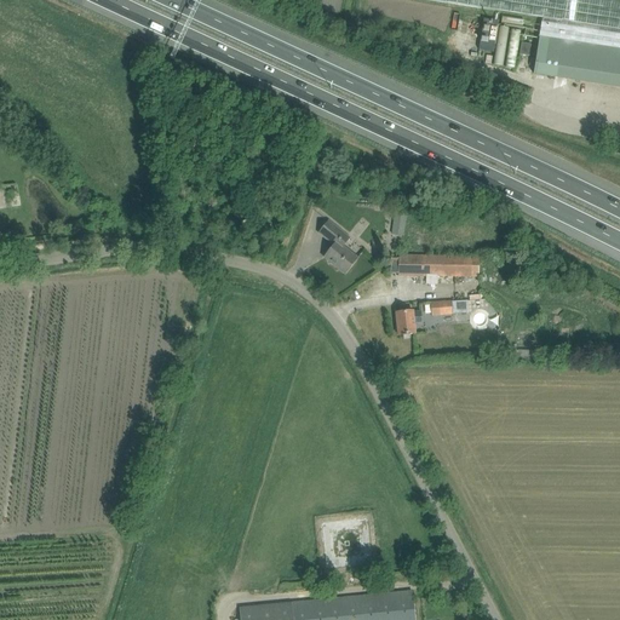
[(619,0),(426,0),(541,18),(533,74),(619,87),(619,0)]
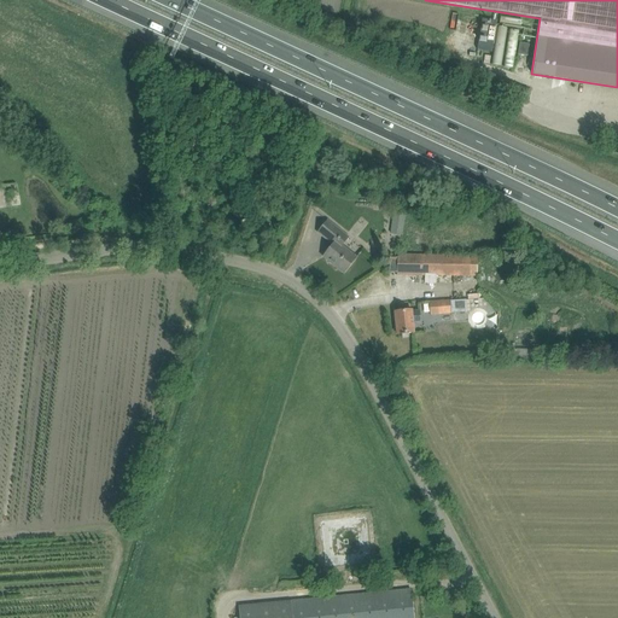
[(477,50),(491,52),(496,21),(482,18),(477,50)]
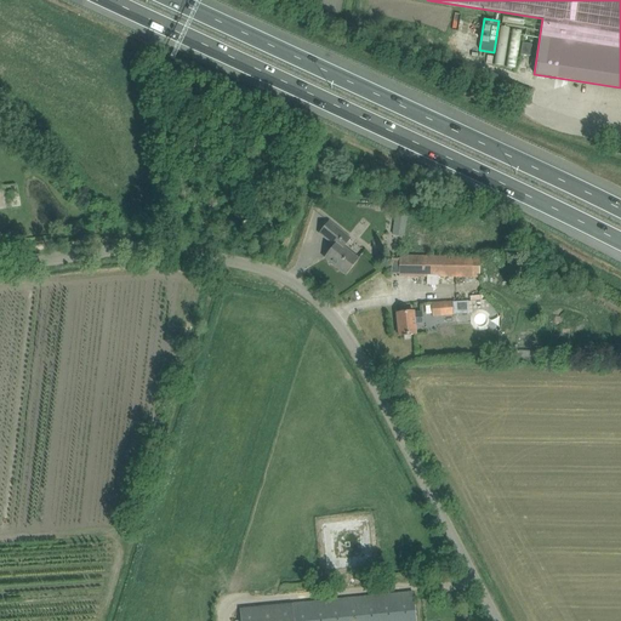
[(522,43),(520,55),(530,56),(531,44),(522,43)]
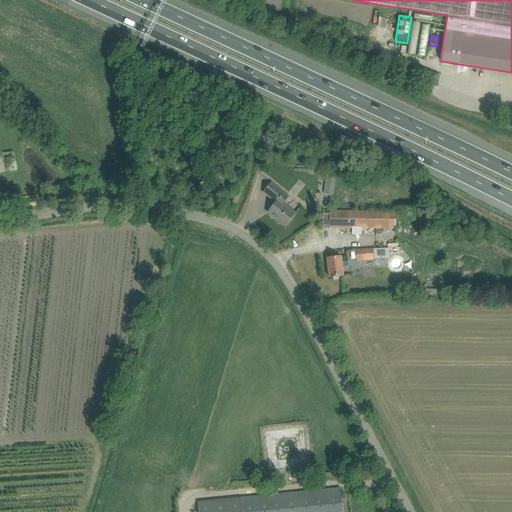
[(175,163),(169,166),(172,171),(178,168),(175,163)]
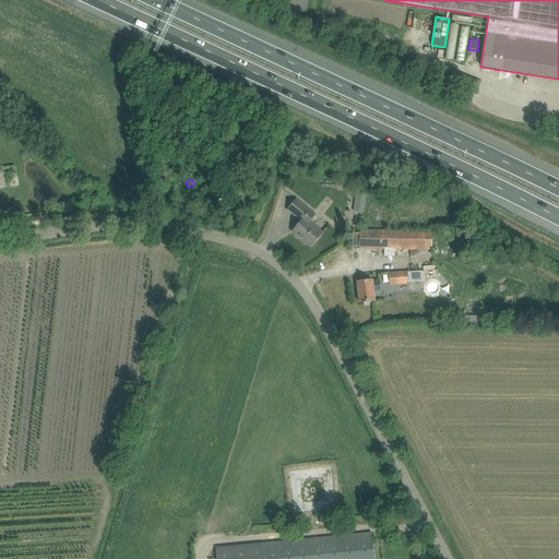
[(353,211),(363,212),(366,192),(355,190),(353,211)]
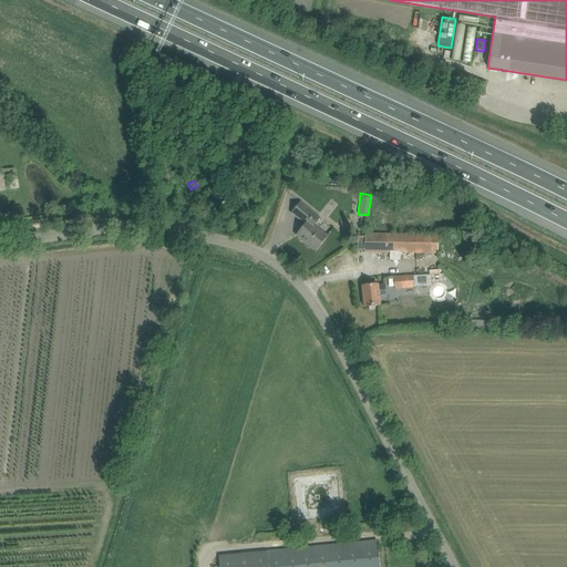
[(291,213),(306,224),(296,235),(316,250),(327,237),(313,226),(319,218),(300,203),(291,213)]
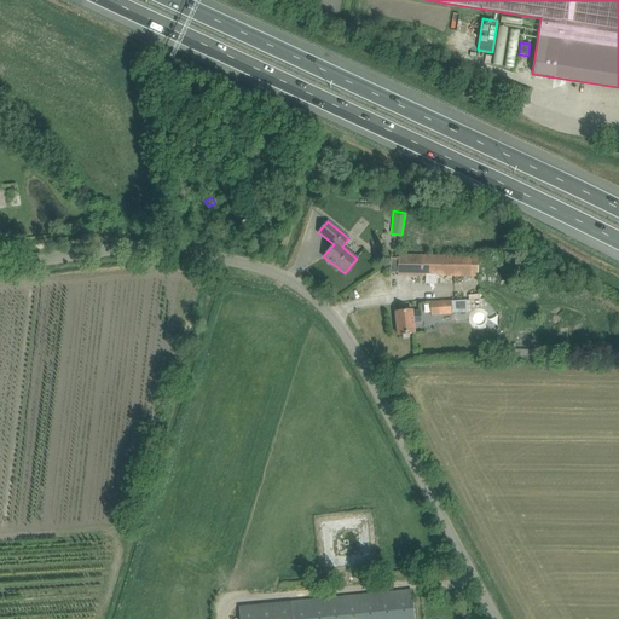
[(398,275),(478,276),(478,256),(405,255),(405,258),(398,258),(398,275)]
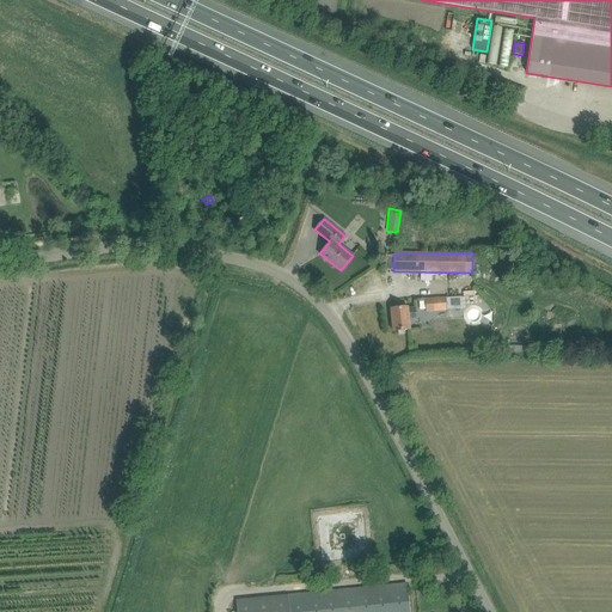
[(446,310),(460,308),(460,297),(445,298),(445,297),(424,298),(426,312),(446,311),(446,310)]
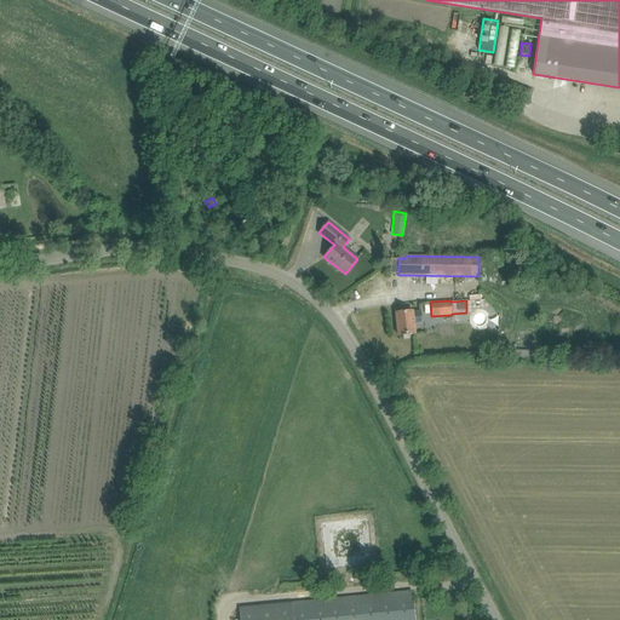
[(414,323),(422,323),(420,311),(413,313),(413,311),(396,313),(399,336),(415,333),(414,323)]
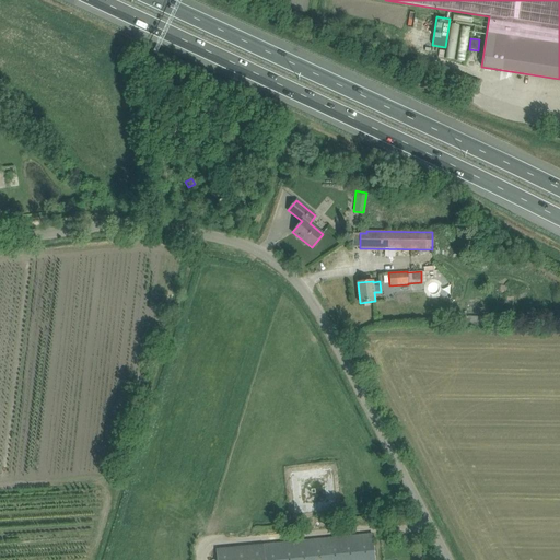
[(374,559),(372,534),(216,549),(217,559),(374,559)]
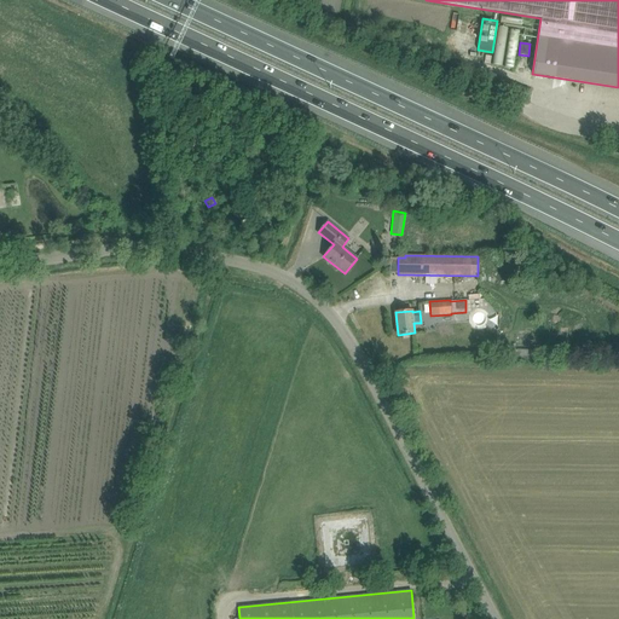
All buildings are outlined.
